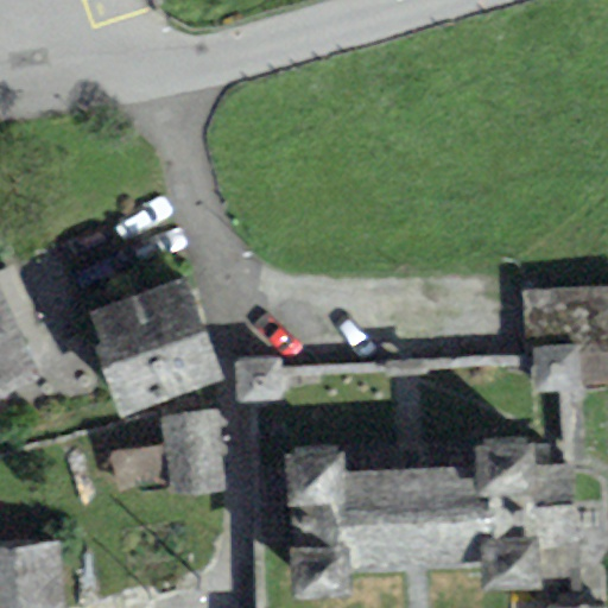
[(93,315),(102,346),(93,349),(119,419),(130,415),(221,380),(184,279),(93,315)]
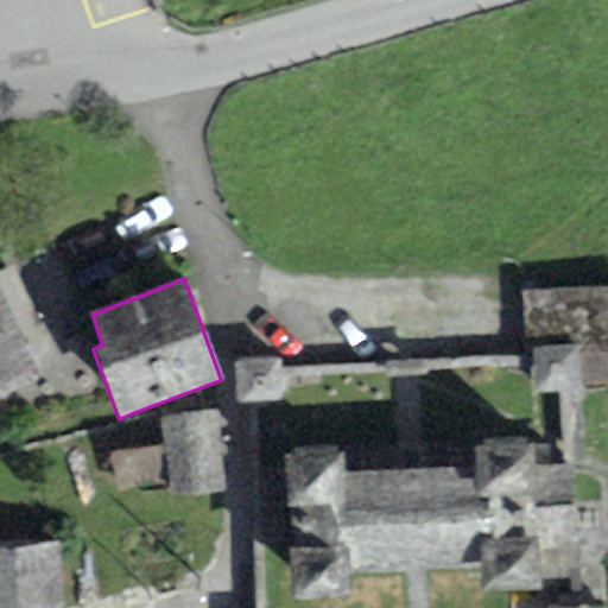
[(0,286),(0,393),(36,380),(0,286)]
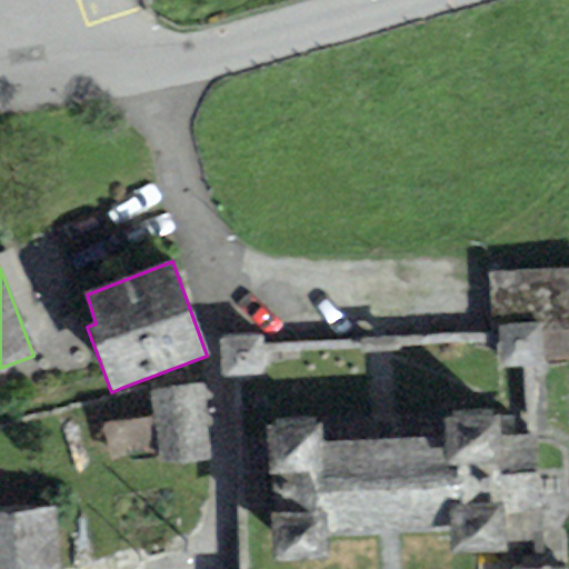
[(568,272),(499,276),(500,335),(501,355),(531,353),(568,352),(568,272)]
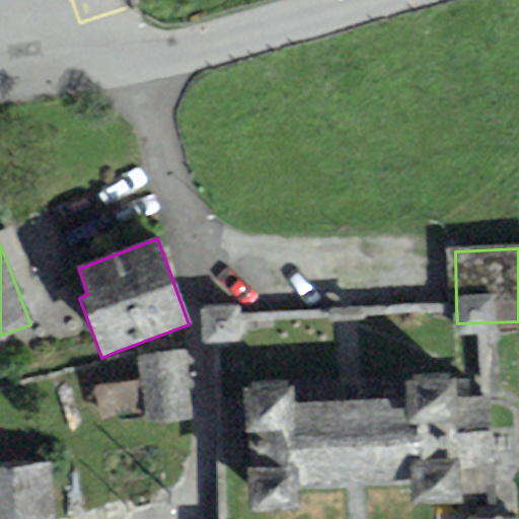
[(233,310),(208,310),(209,337),(217,336),(234,336),(234,316),(233,310)]
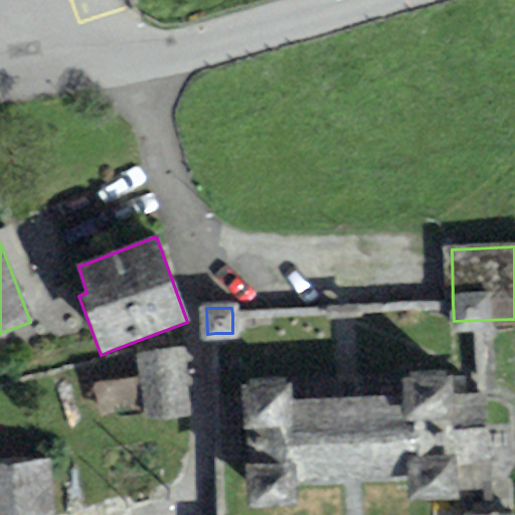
[(186,349),(139,352),(142,380),(144,413),(145,422),(192,418),(186,349)]
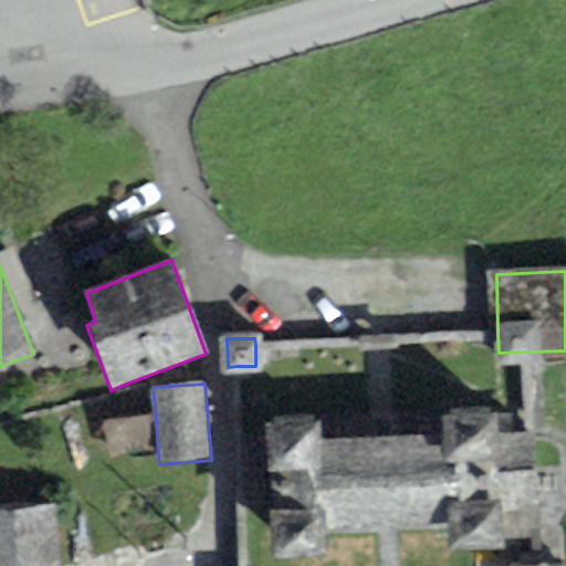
[(316,423),(275,425),(276,462),(283,462),(285,514),(279,514),(280,542),(321,541),(321,528),(457,524),(458,536),(495,535),(494,499),(481,499),(479,454),(493,453),(491,417),(447,419),(447,436),(316,440),(316,423)]
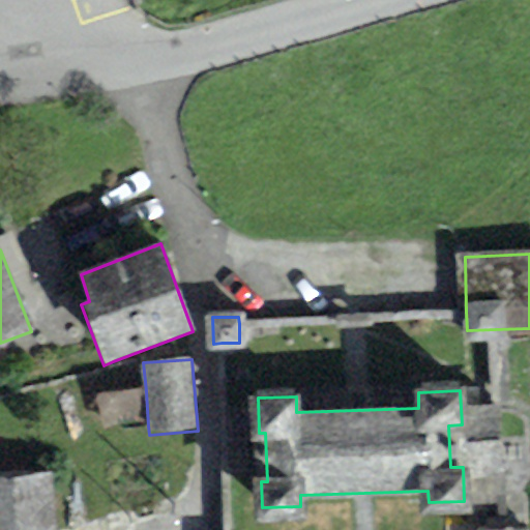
[(146,391),(94,393),(95,429),(148,425),(146,391)]
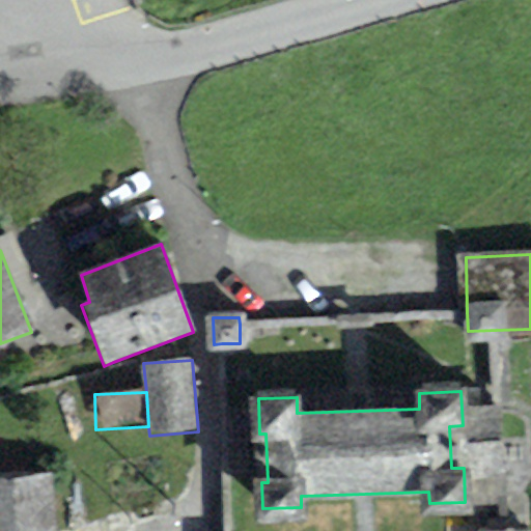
[(0,479),(0,530),(54,530),(50,475),(0,479)]
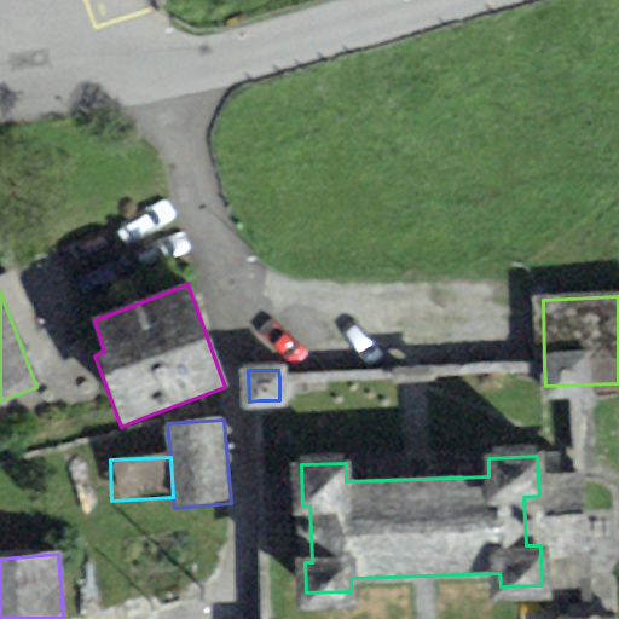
All buildings are outlined.
